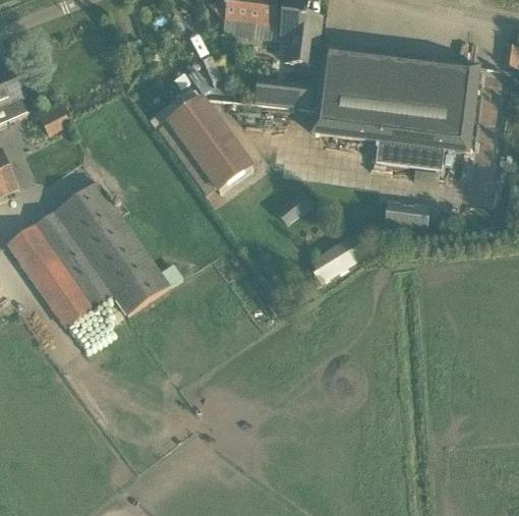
[(212,0),(211,5),(221,17),(223,18),(222,23),(221,32),(252,36),(254,21),(274,24),(275,24),(278,0),(212,0)]
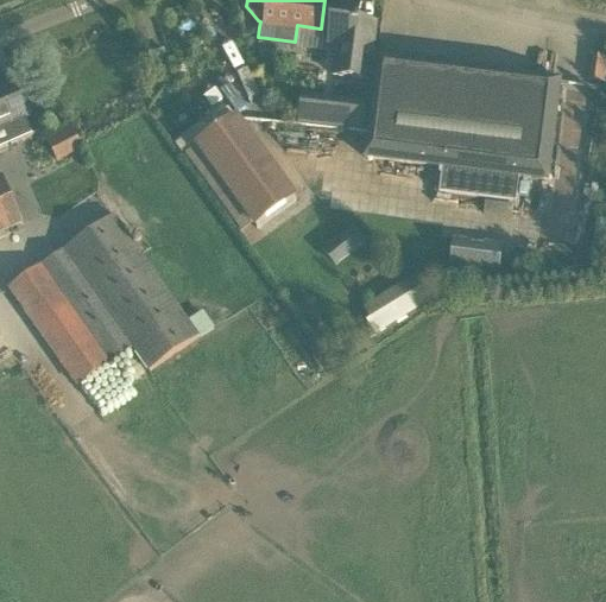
[(326,37),(326,39),(335,40),(330,71),(366,76),(374,18),(357,16),(359,0),(332,0),(327,37),(326,37)]
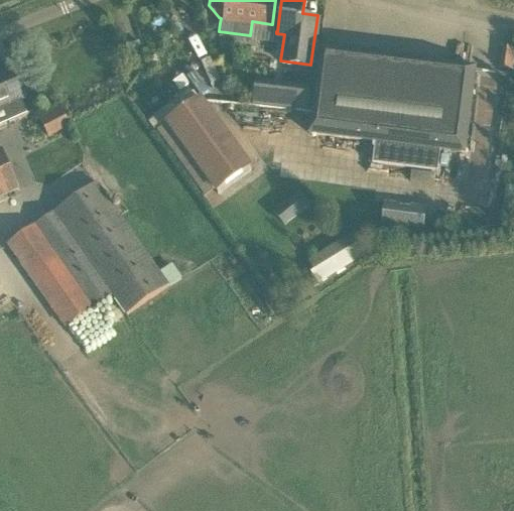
[(503,61),(513,62),(513,40),(505,40),(503,61)]
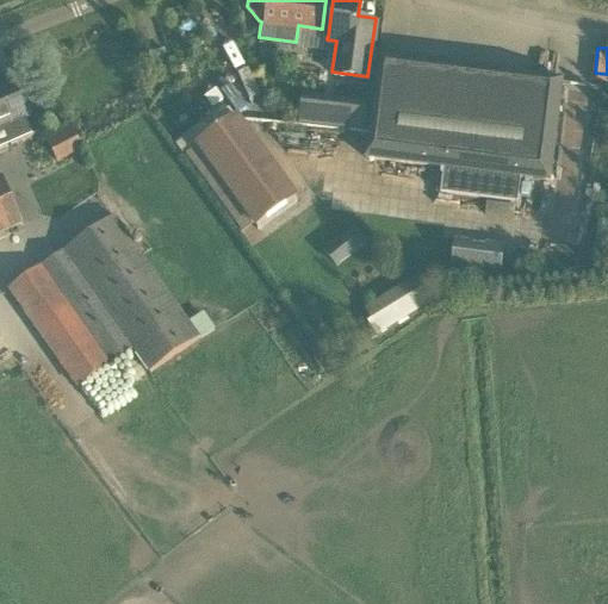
[(506,70),(376,54),(367,128),(370,129),(367,148),(365,148),(364,154),(441,163),(438,190),(515,199),(519,173),(547,176),(559,76),(528,73),(528,75),(506,73),(506,70)]
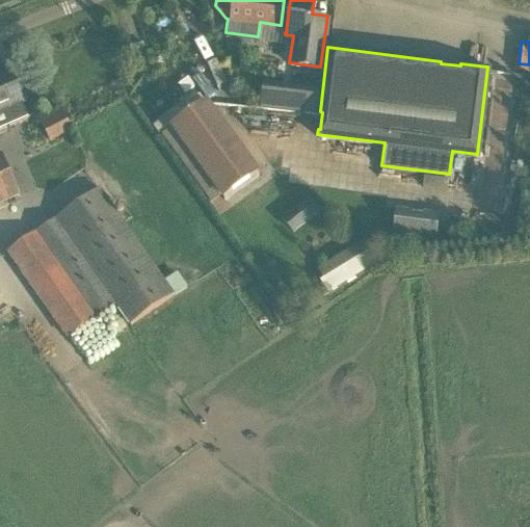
[(24,96),(12,68),(0,72),(0,124),(27,113),(20,98),(24,96)]
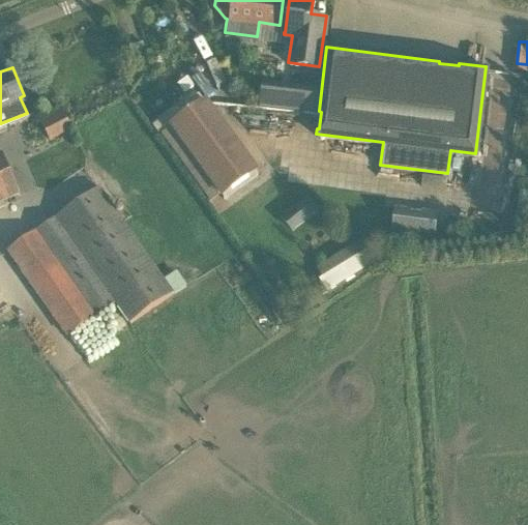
[(294,81),(291,106),(316,108),(318,83),(294,81)]
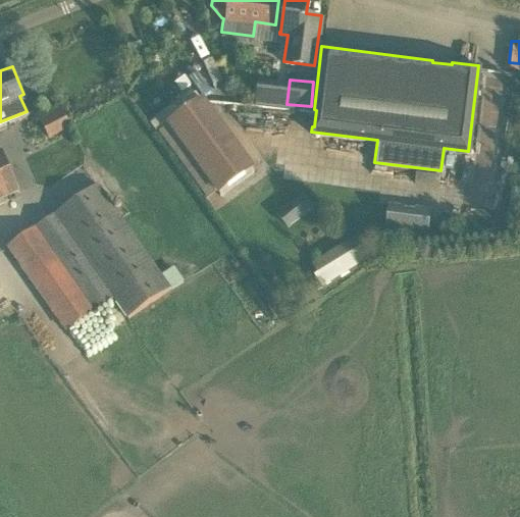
[(47,134),(68,122),(59,104),(38,115),(47,134)]
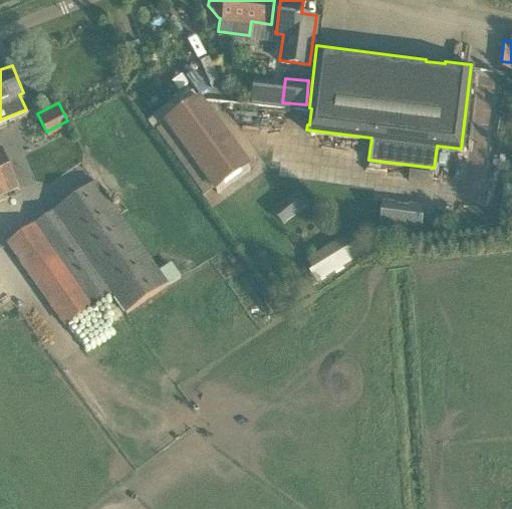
[(0,192),(16,185),(0,147),(0,192)]
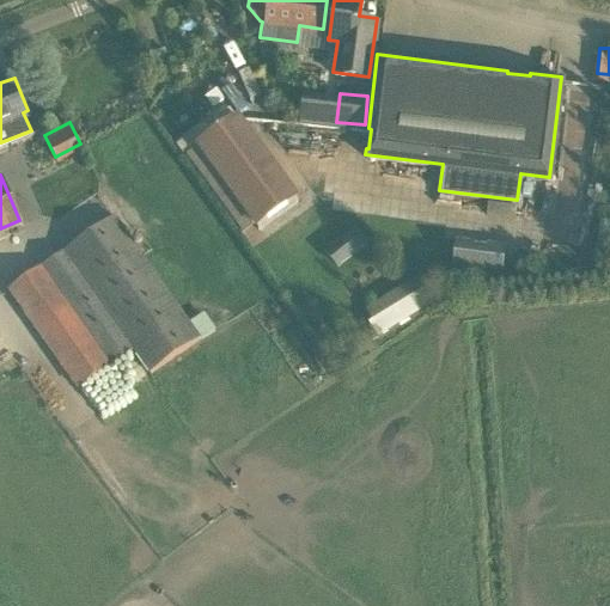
[(148,369),(200,334),(113,212),(6,287),(77,386),(133,347),(148,369)]
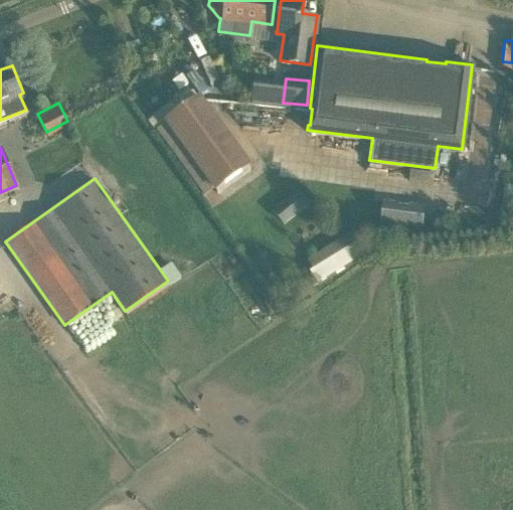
[(397,202),(398,200),(381,198),(378,230),(420,234),(421,226),(425,226),(428,206),(423,206),(423,202),(406,201),(406,202),(397,202)]
